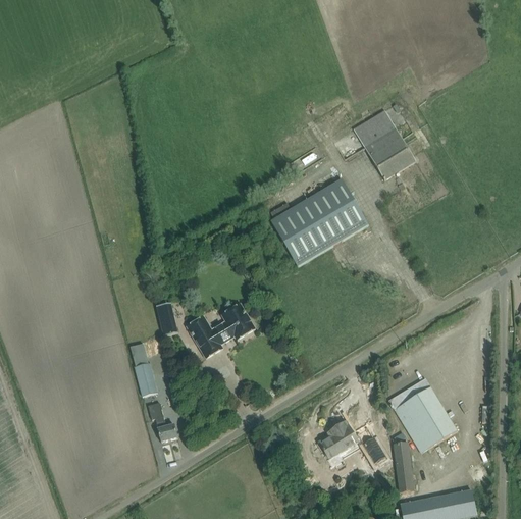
[(415,160),(401,137),(384,109),(353,128),(383,179),(415,160)]
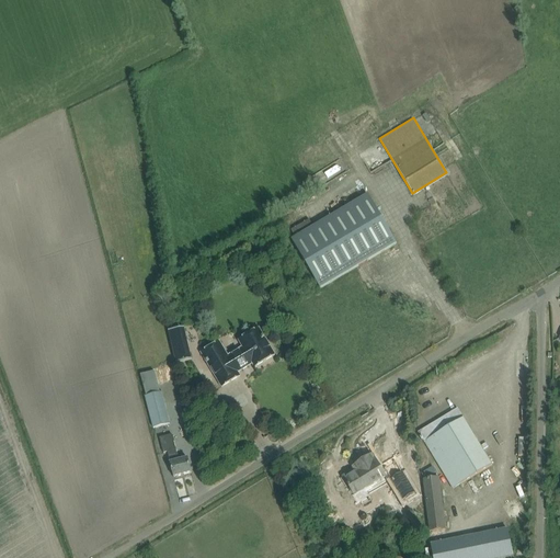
[(290,237),(319,286),(396,241),(366,192),(365,193),(361,185),(343,196),(347,203),(290,237)]
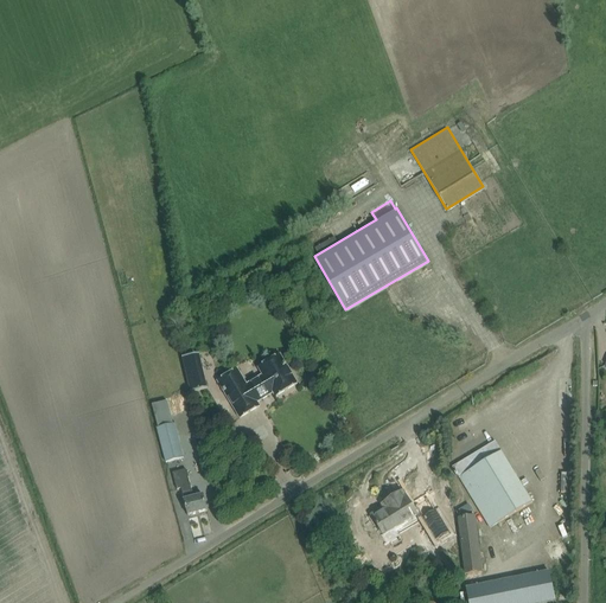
[(198,351),(182,354),(189,387),(205,384),(198,351)]
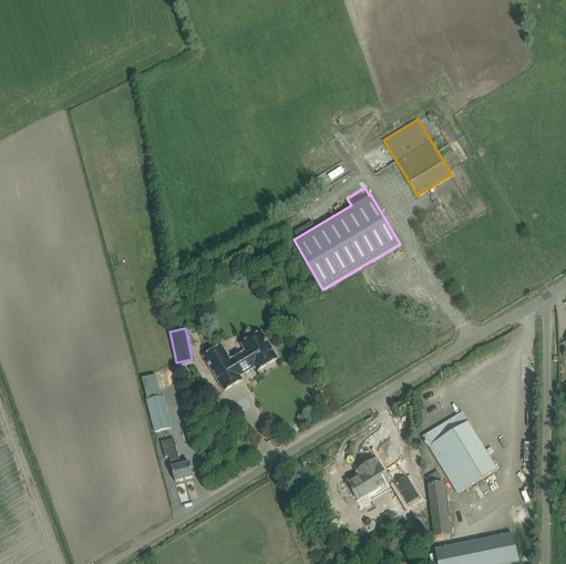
[(254,365),(256,368),(277,356),(260,329),(240,341),(244,348),(229,357),(220,344),(203,354),(223,388),(242,377),(239,373),(254,365)]
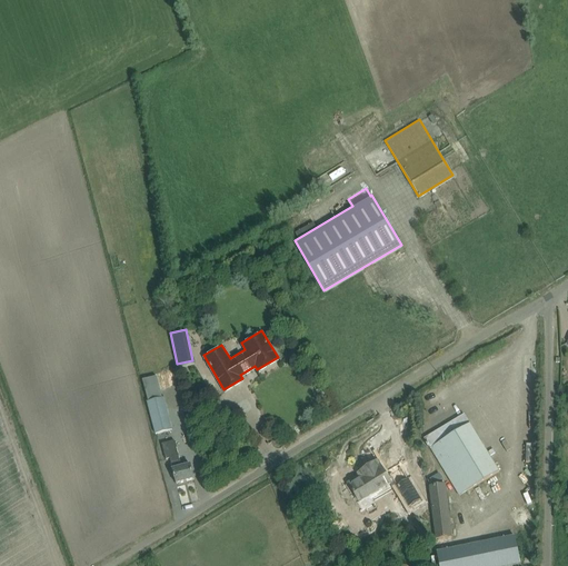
[(161,395),(146,399),(155,432),(171,427),(163,397),(162,395),(161,395)]
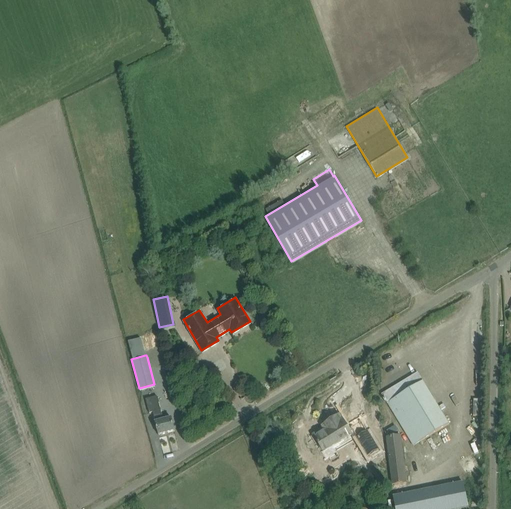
[(487,376),(487,366),(476,365),(476,376),(487,376)]
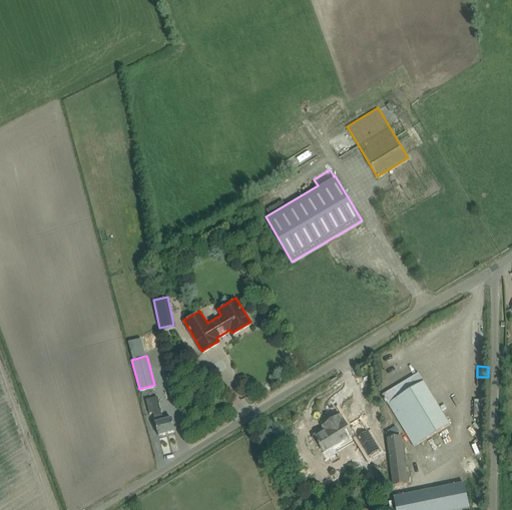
[(382,393),(384,397),(413,444),(449,423),(417,371),(382,393)]
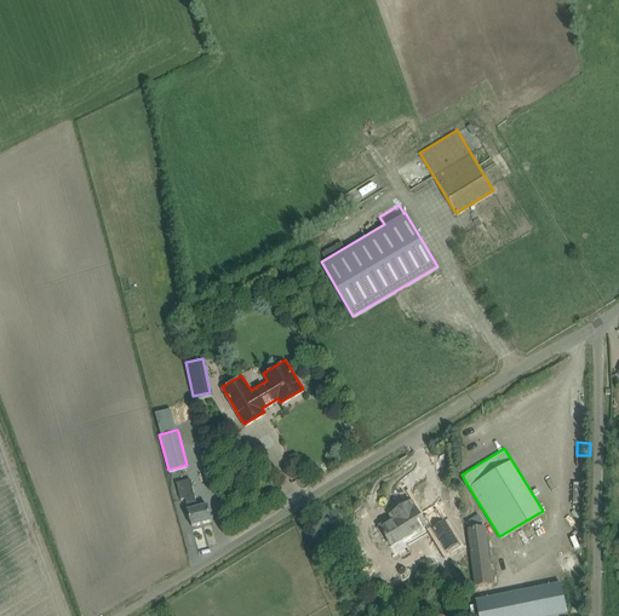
[(183,495),(188,512),(190,524),(210,518),(207,507),(206,502),(196,505),(190,482),(189,476),(175,479),(179,496),(183,495)]
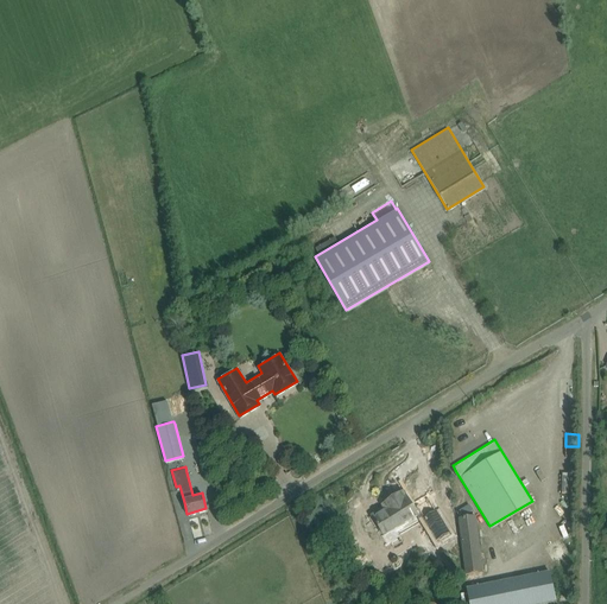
[(383,502),(385,506),(372,514),(377,522),(375,522),(377,525),(387,539),(419,519),(404,494),(403,495),(400,491),(383,502)]
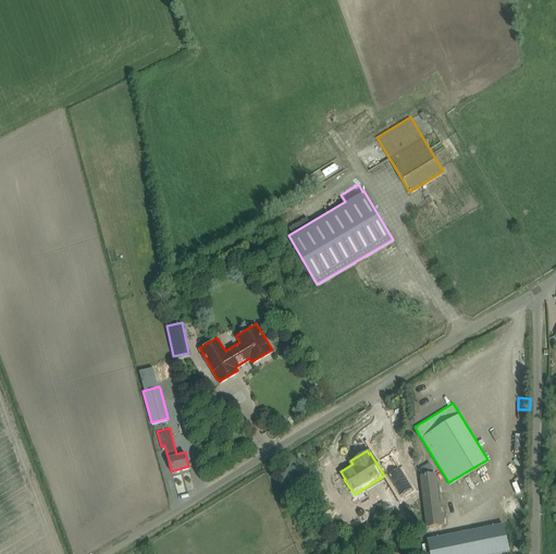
[(428,459),(417,466),(420,472),(432,466),(428,459)]
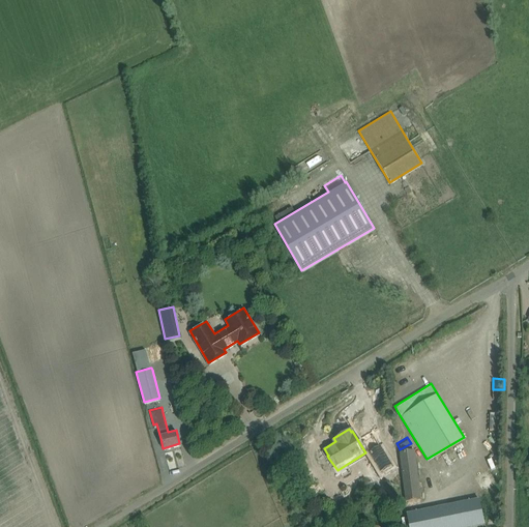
[(369,449),(368,450),(379,469),(380,468),(385,466),(386,468),(391,464),(390,462),(379,443),(369,449)]
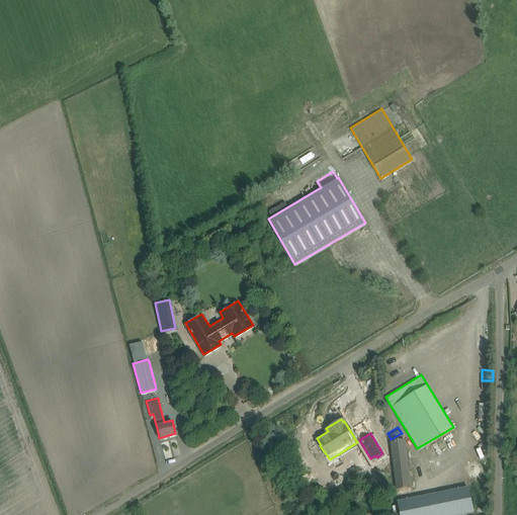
[(396,488),(410,486),(404,438),(390,440),(396,488)]
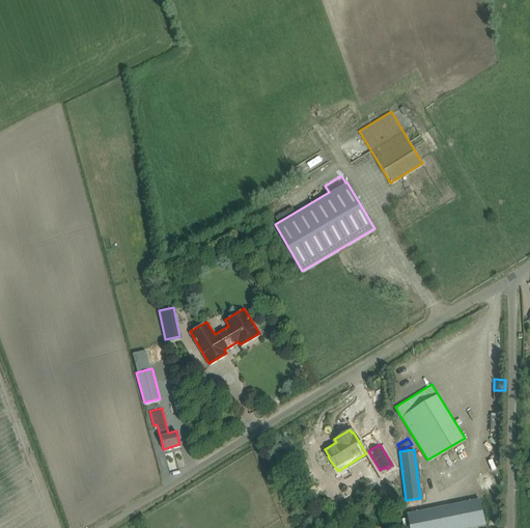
[(407,512),(408,516),(401,517),(403,527),(459,527),(484,523),(479,497),(407,512)]
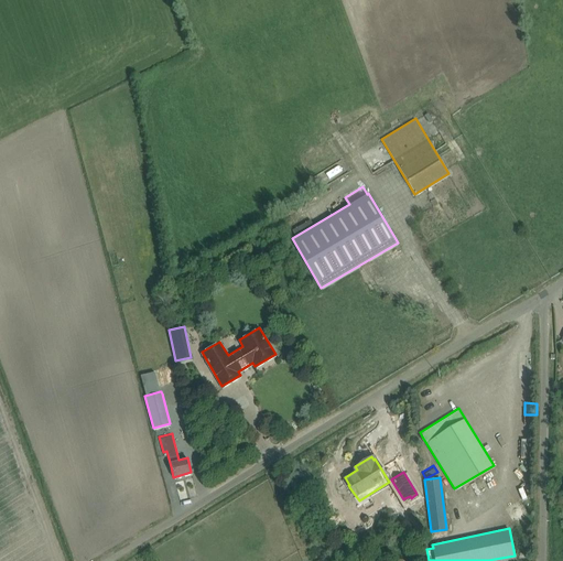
All buildings are outlined.
